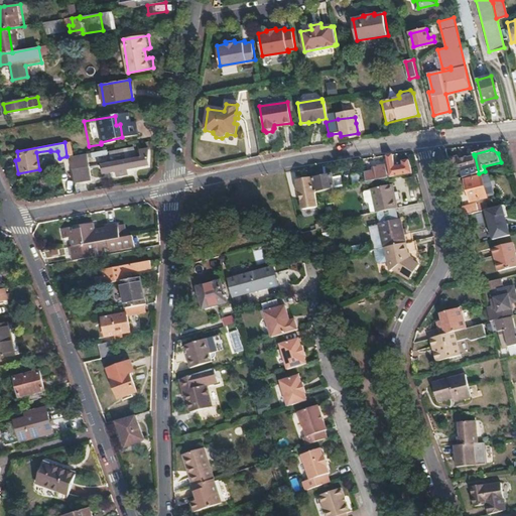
[(94,165),(92,152),(70,156),(73,169),(94,165)]
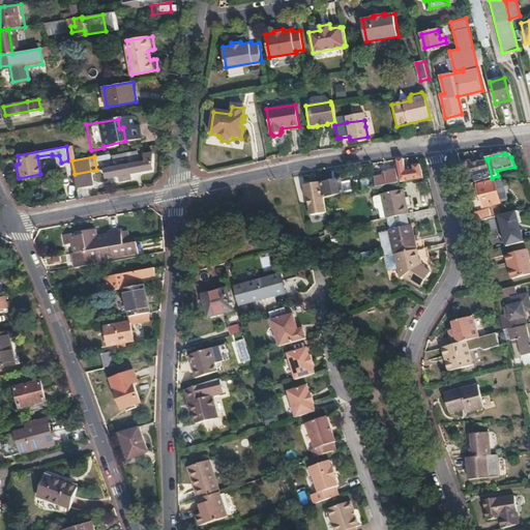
[(405,170),(404,159),(396,160),(399,169),(399,171),(405,170)]
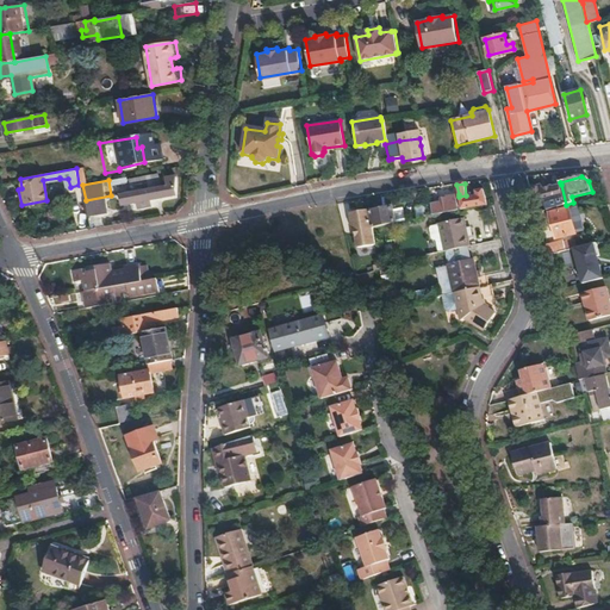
[(558,206),(566,205),(561,185),(553,187),(553,185),(542,187),(541,184),(530,187),(535,201),(546,199),(546,200),(555,198),(558,206)]
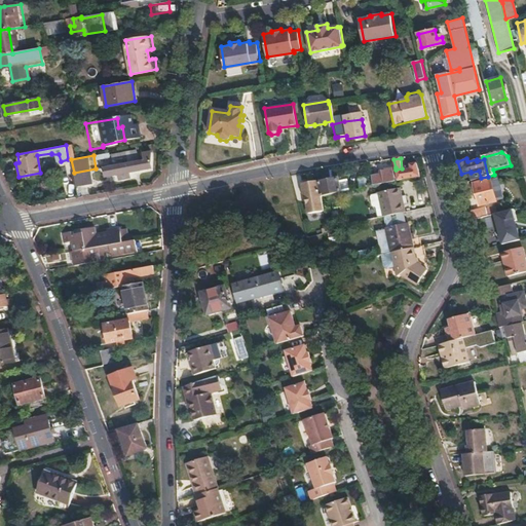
[(146,168),(144,160),(137,161),(108,166),(109,176),(119,174),(119,178),(128,177),(127,173),(146,168)]
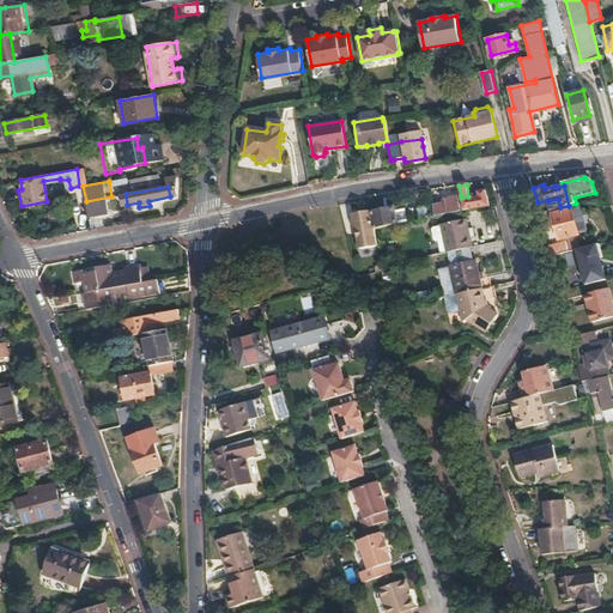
[(463,207),(465,211),(490,206),(486,193),(480,194),(481,198),(466,201),(467,207),(463,207)]
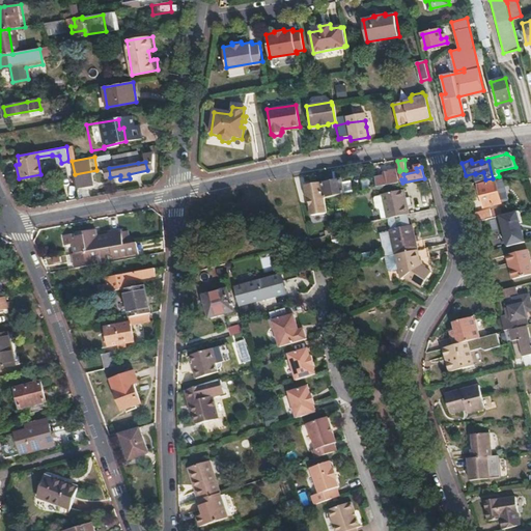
[(379,187),(402,183),(401,179),(399,171),(399,169),(387,171),(388,173),(385,173),(385,176),(376,178),(379,187)]
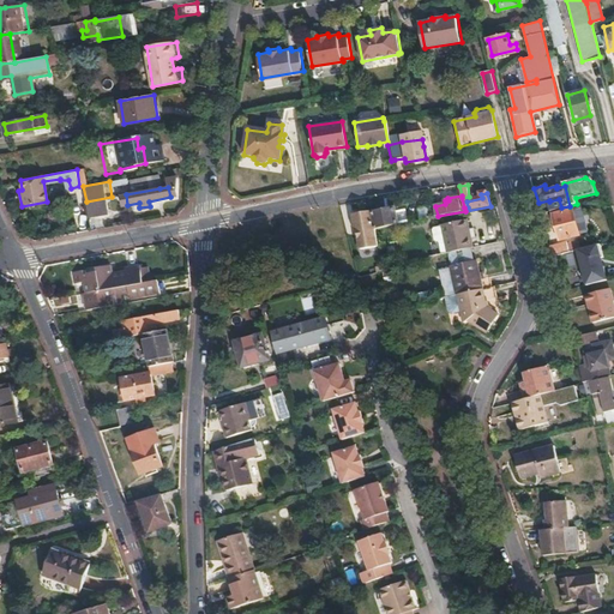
[(112,197),(86,202),(89,217),(114,212),(112,197)]
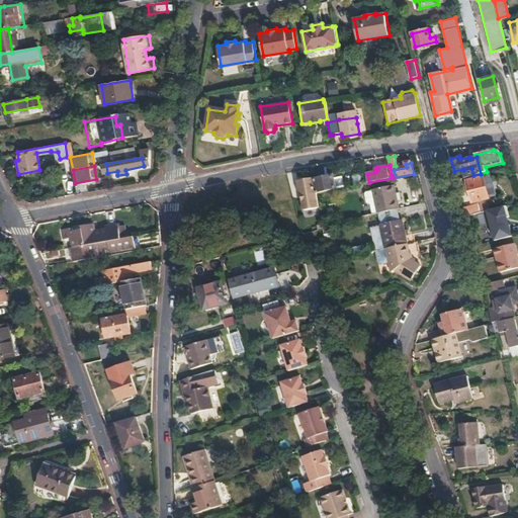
[(335,188),(333,178),(316,181),(318,191),(335,188)]
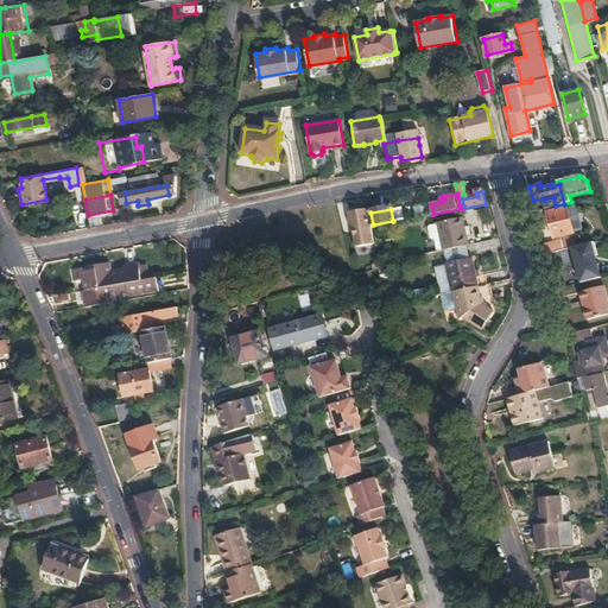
[(545,223),(542,209),(536,211),(539,225),(545,223)]
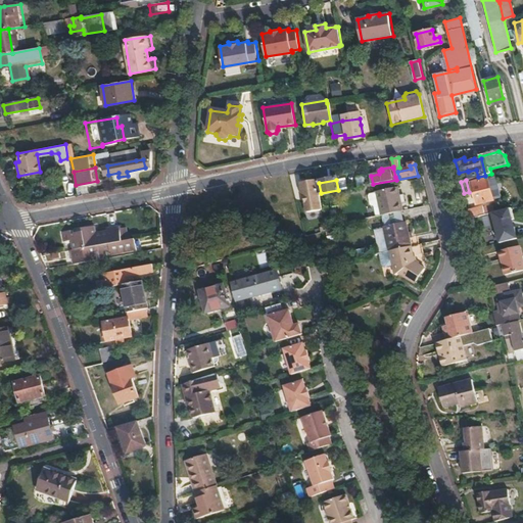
[(493,201),(488,180),(473,184),(478,204),(493,201)]
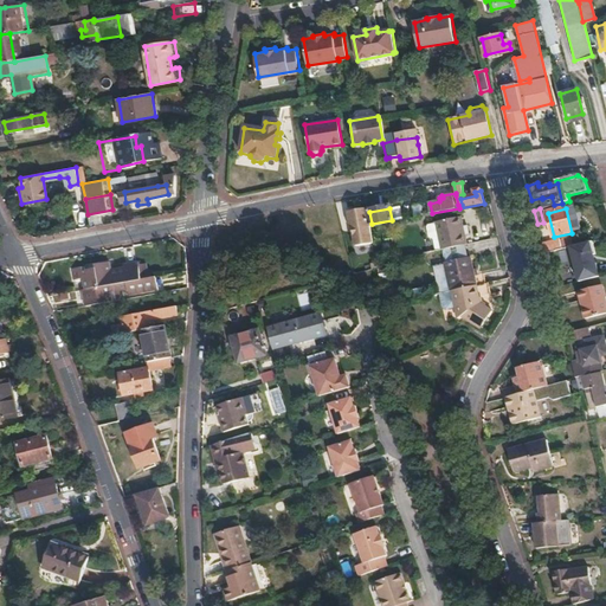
[(371,226),(367,210),(348,212),(350,229),(353,229),(355,246),(374,243),(371,226)]
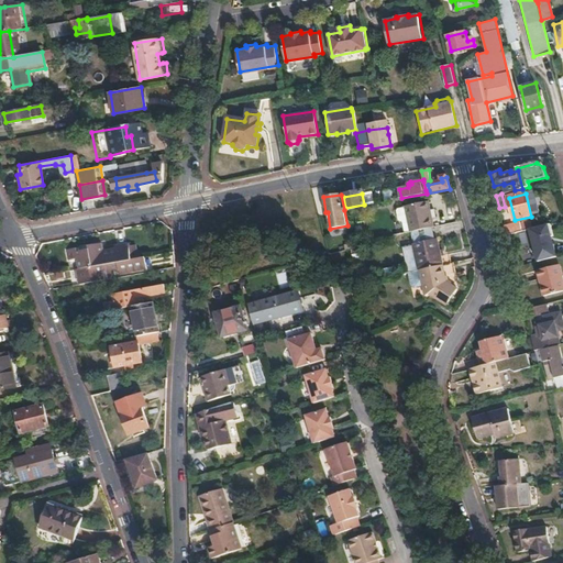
[(409,232),(433,228),(428,200),(404,206),(404,207),(409,232)]
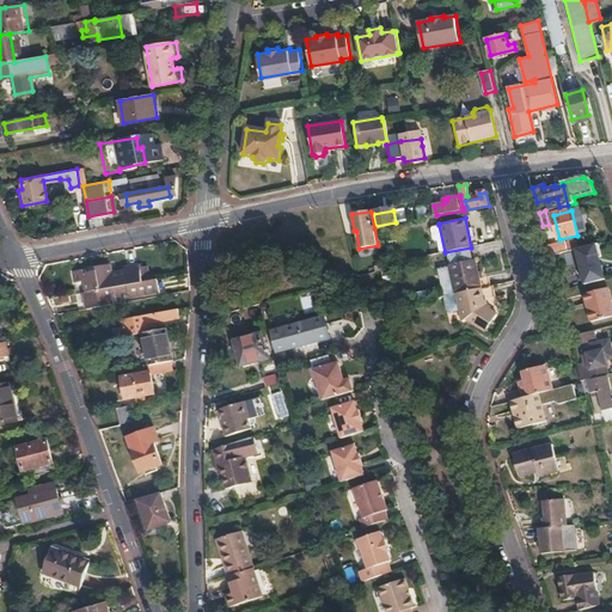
[(445,252),(439,225),(430,226),(429,228),(432,238),(434,240),(435,239),(438,254),(445,252)]
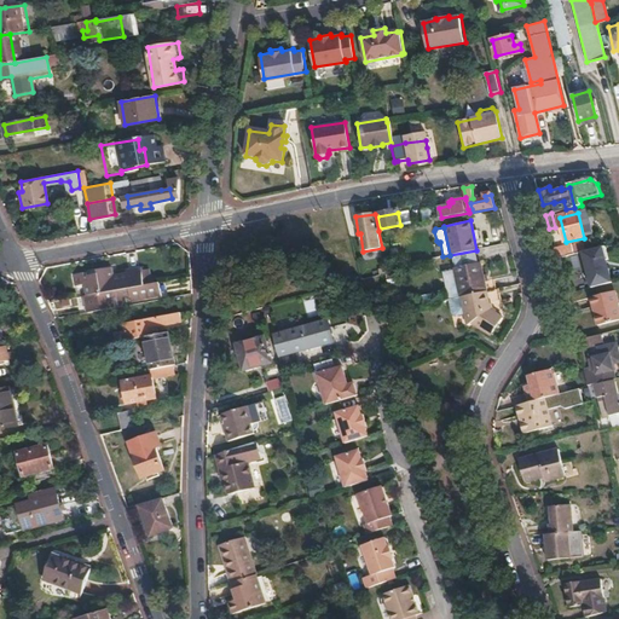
[(555,250),(556,259),(576,254),(574,246),(555,250)]
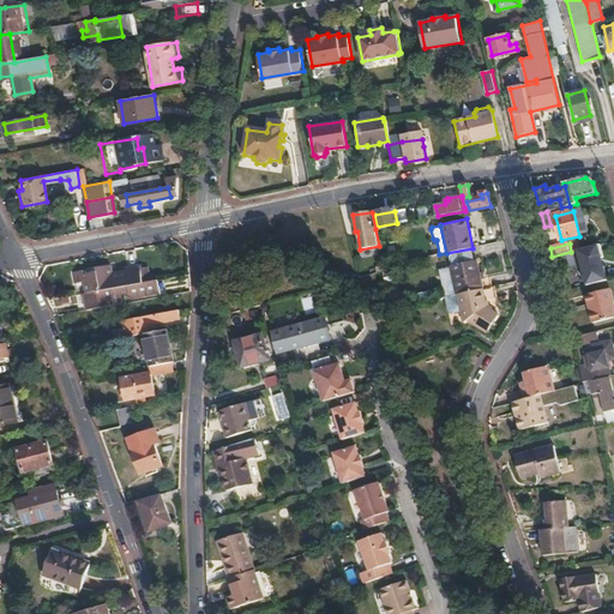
[(601,244),(578,250),(587,287),(611,281),(601,244)]
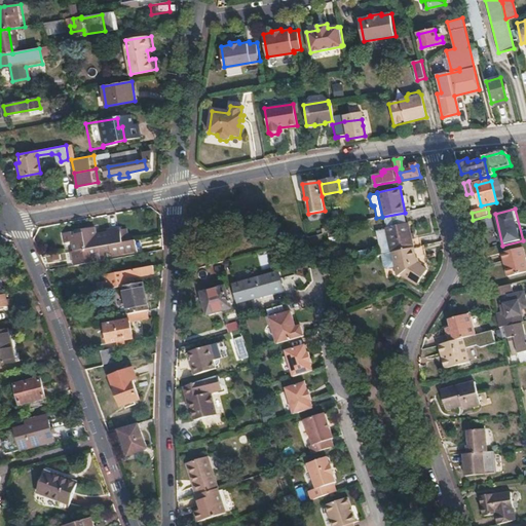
[(474,221),(476,229),(482,227),(484,232),(486,232),(488,238),(498,235),(493,215),(489,216),(473,220),(474,221)]
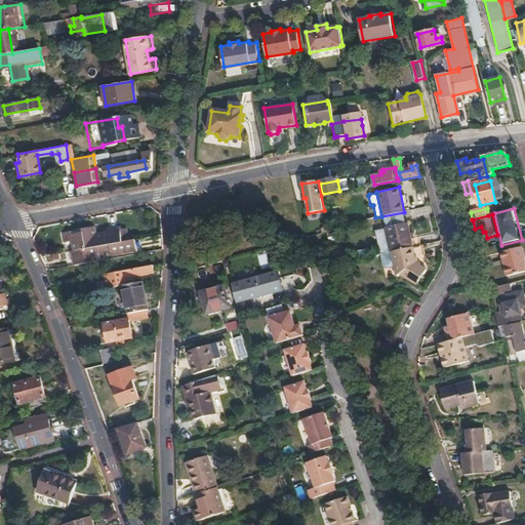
[(392,251),(412,248),(407,224),(387,228),(387,229),(392,251)]
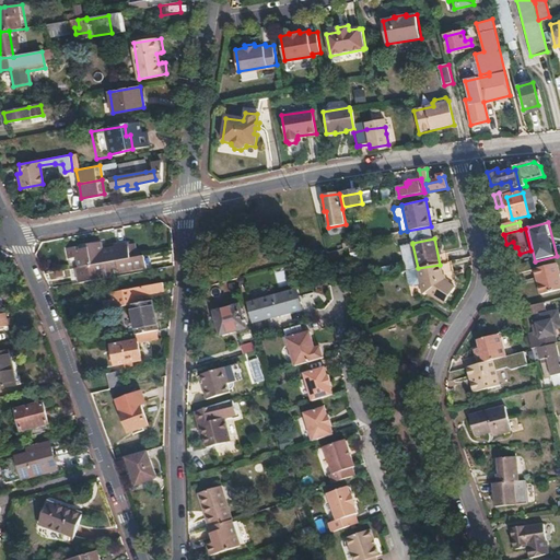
[(105,263),(129,258),(127,242),(114,244),(114,246),(101,248),(100,241),(86,243),(88,246),(68,249),(69,256),(76,256),(77,267),(100,263),(105,263)]
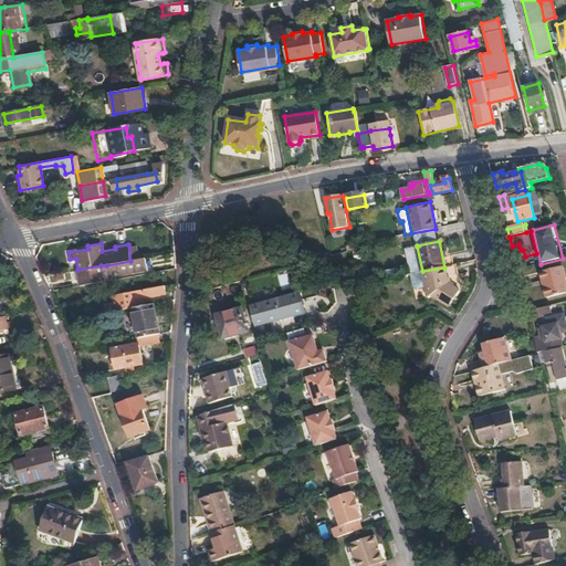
[(422,271),(417,247),(406,249),(411,274),(422,271)]
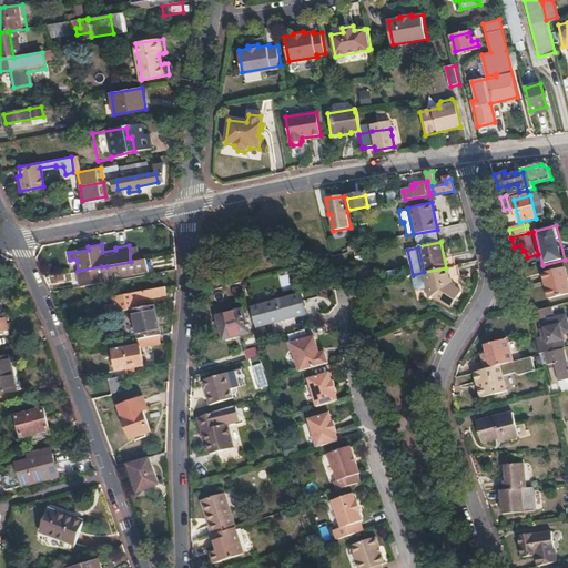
[(141,261),(107,266),(108,277),(143,272),(141,261)]
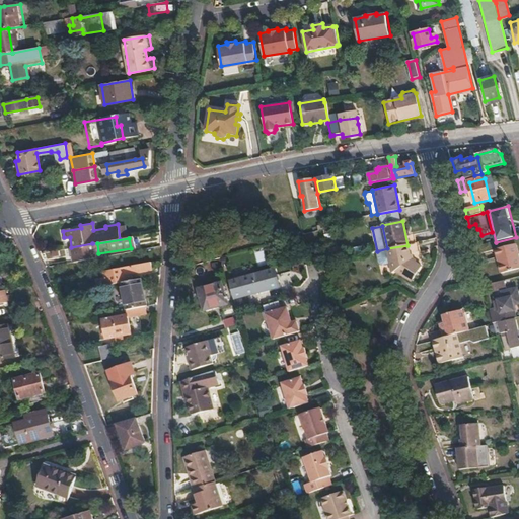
[(92,243),(71,247),(70,247),(73,262),(94,257),(92,243)]
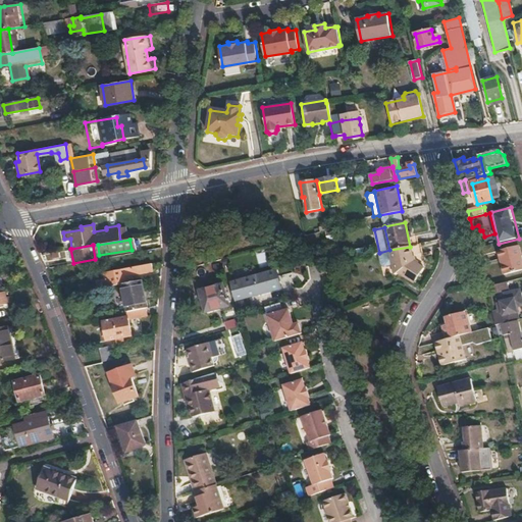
[(340,245),(328,246),(331,262),(343,259),(340,245)]
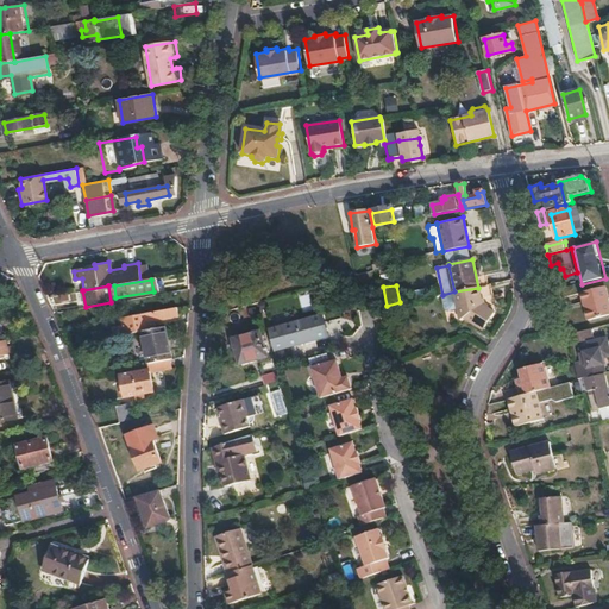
[(493,297),(490,286),(478,288),(454,292),(458,309),(459,320),(465,319),(485,328),(497,313),(482,306),(481,300),(493,297)]
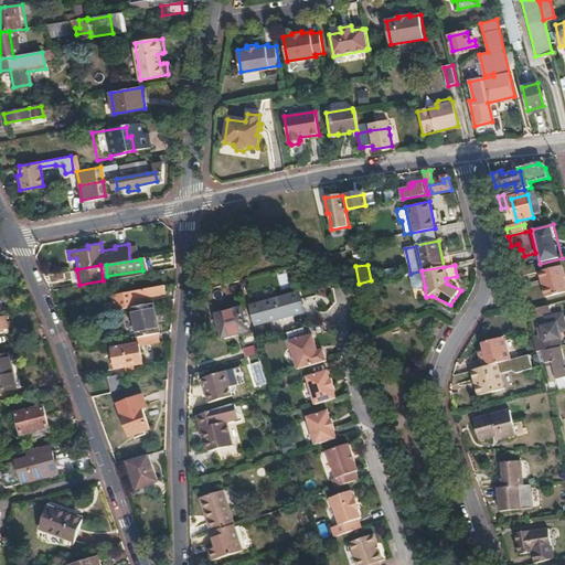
[(564,291),(564,276),(563,266),(540,272),(546,297),(564,291)]
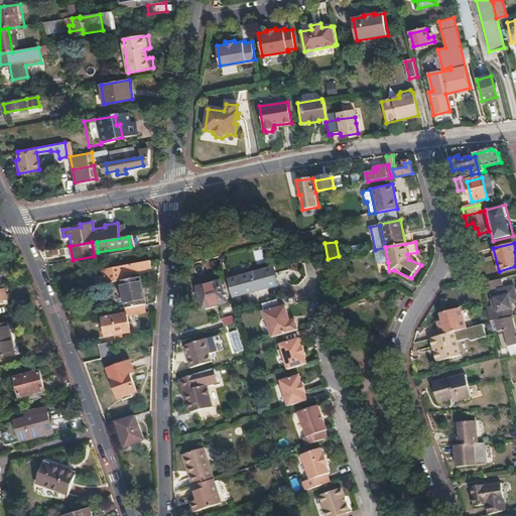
[(388,262),(385,247),(375,250),(377,264),(388,262)]
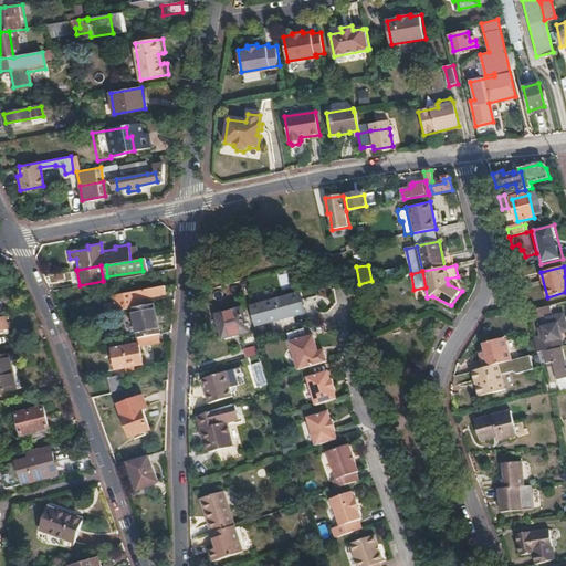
[(166,295),(164,287),(111,296),(114,313),(130,310),(134,308),(133,302),(166,295)]
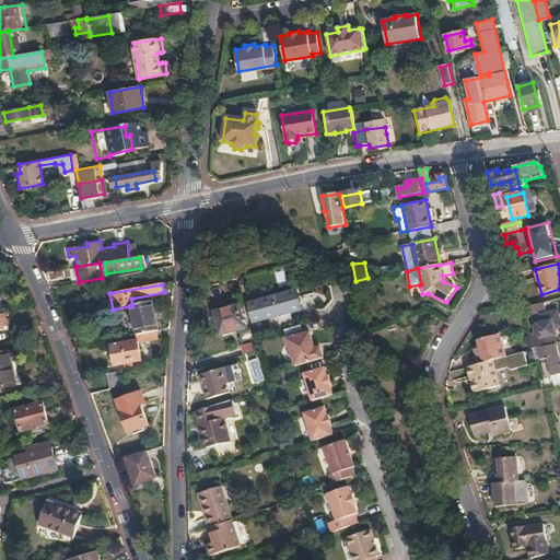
[(295,290),(248,303),(254,322),(269,316),(301,307),(295,290)]
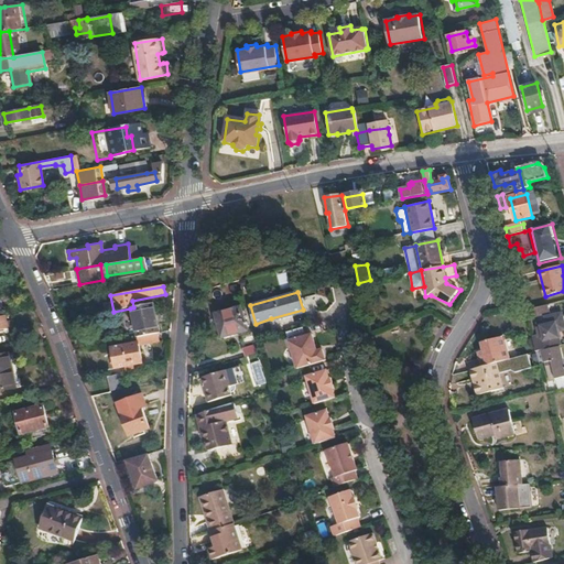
[(153,304),(133,307),(130,308),(136,337),(155,333),(158,333),(153,304)]
